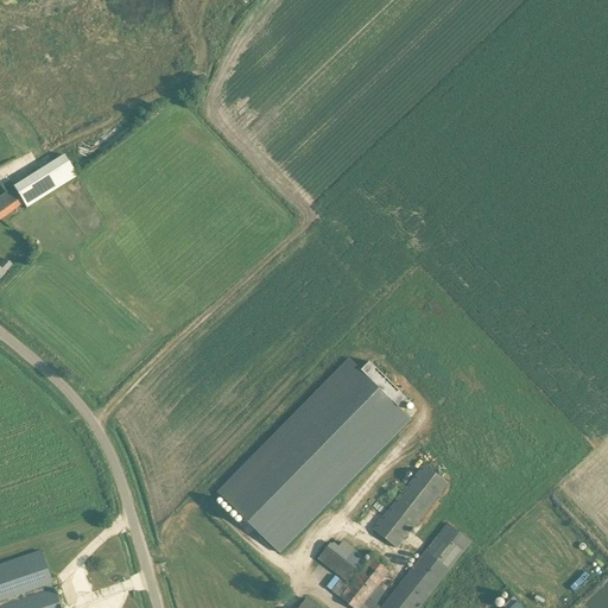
[(0,220),(6,216),(24,202),(26,207),(77,175),(64,156),(14,187),(17,191),(14,192),(13,191),(0,200),(0,220)]
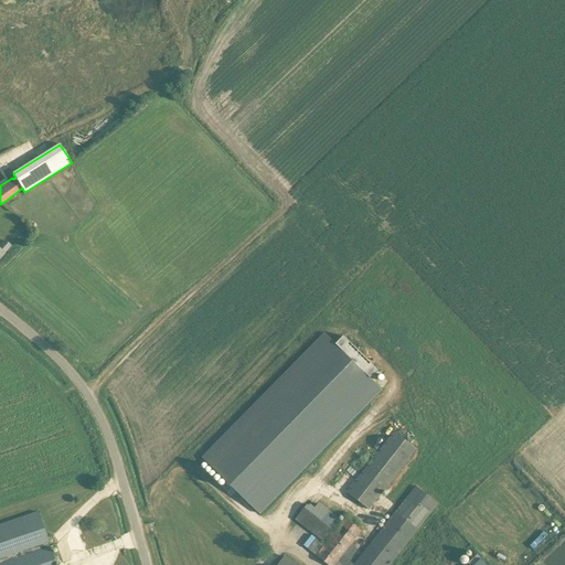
[(0,245),(0,257),(4,254),(3,254),(11,245),(4,241),(0,245)]
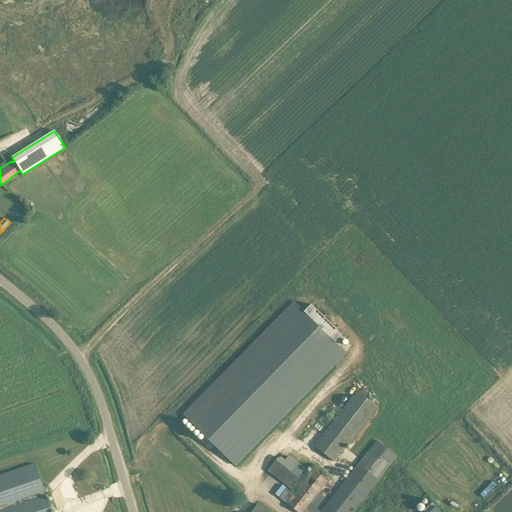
[(343,335),(312,305),(310,307),(305,312),(295,302),(184,415),(236,467),(268,434),(332,370),(347,354),(336,342),(343,335)]
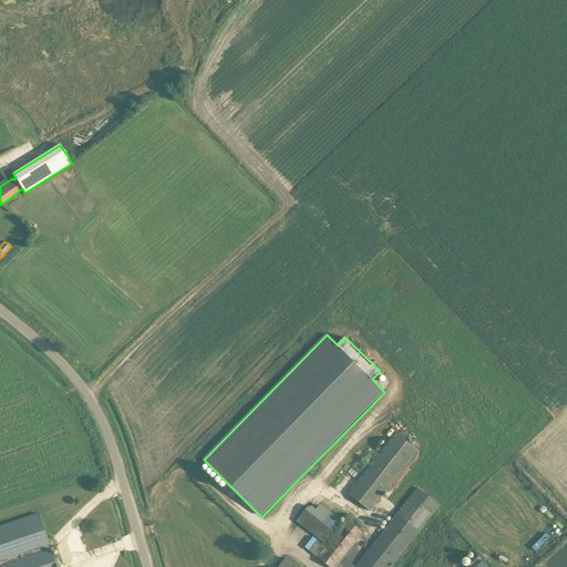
[(397,433),(395,433),(349,494),(370,511),(418,450),(397,433)]
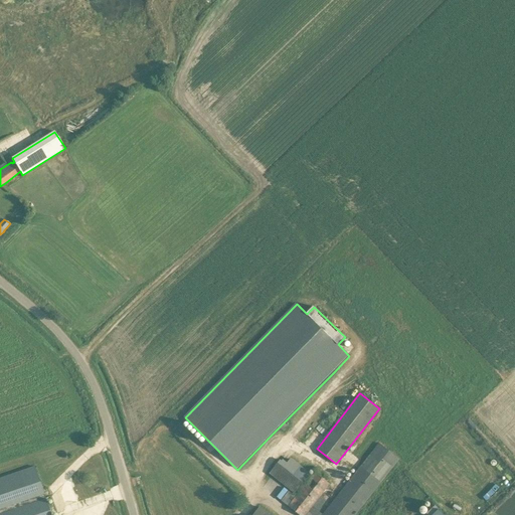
[(299,514),(354,514),(399,459),(379,444),(323,514),(318,511),(325,501),(320,497),(330,484),(315,473),(296,497),(289,506),(299,514)]
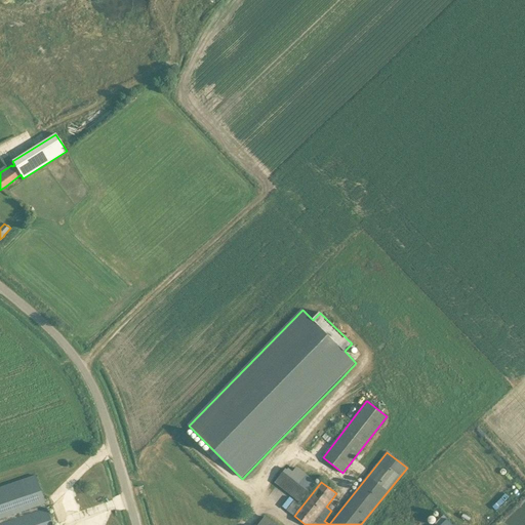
[(315,481),(294,466),(291,471),(286,467),(274,482),(298,501),(315,481)]
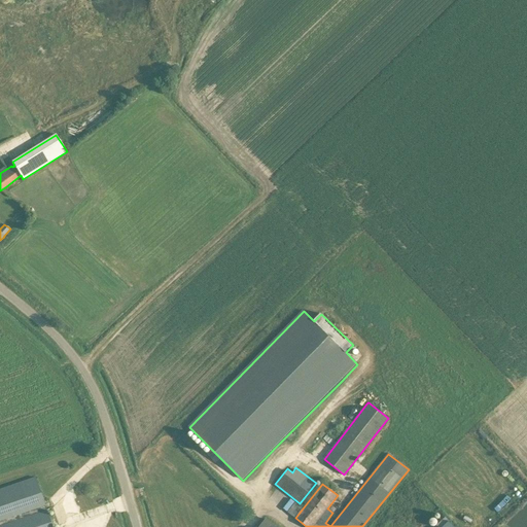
[(0,526),(49,526),(34,478),(0,487),(0,526)]
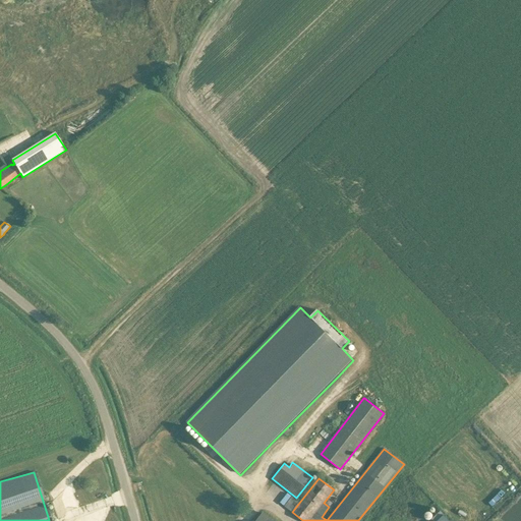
[(449,520),(444,516),(440,512),(431,520),(432,520),(449,520)]
